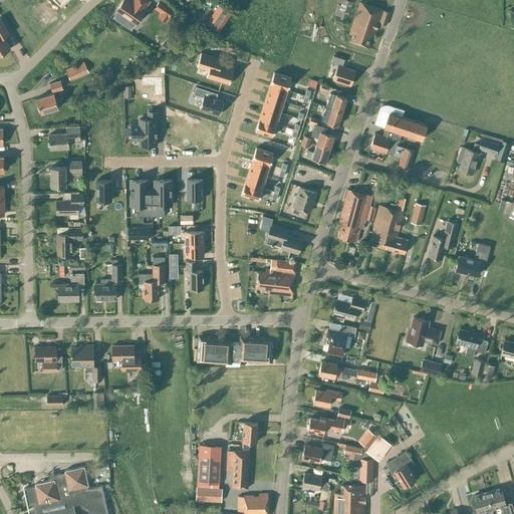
[(150,0),(131,0),(131,1),(129,0),(122,0),(115,10),(116,11),(129,19),(136,24),(145,11),(144,10),(150,0)]
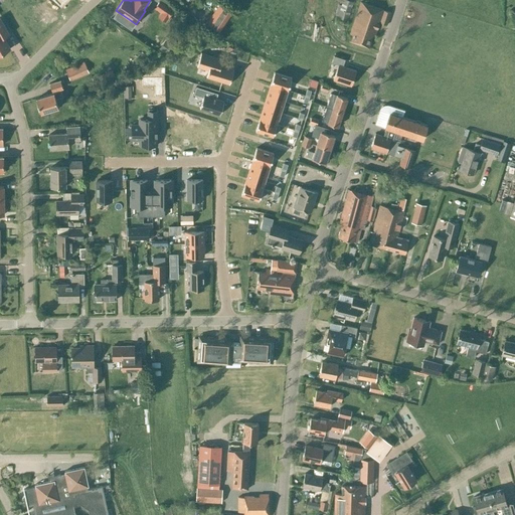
[(347,21),(353,2),(346,0),(342,0),(337,18),(347,21)]
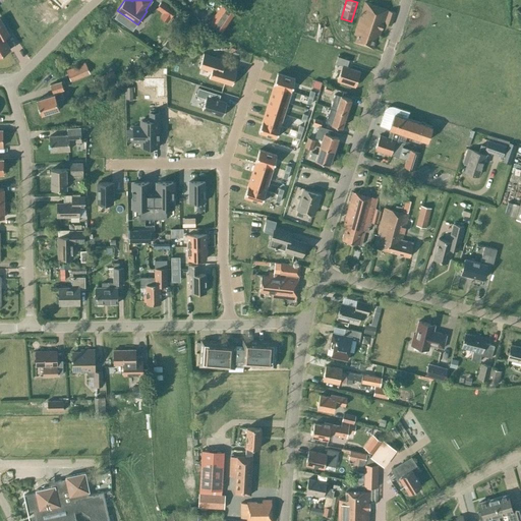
[(162,1),(158,7),(164,12),(168,6),(162,1)]
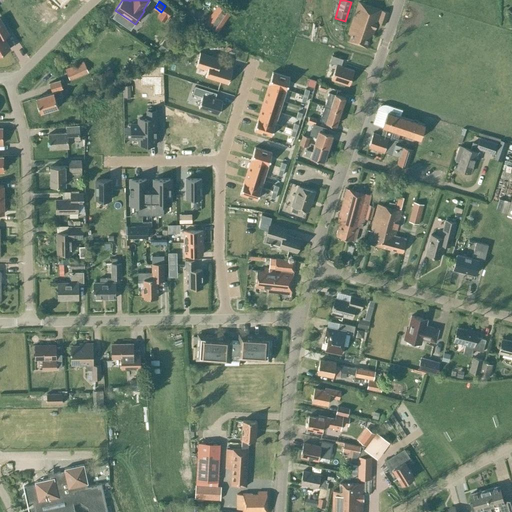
[(384,25),(388,13),(358,2),(348,34),(350,35),(348,41),(366,47),(370,37),(372,37),(377,23),(384,25)]
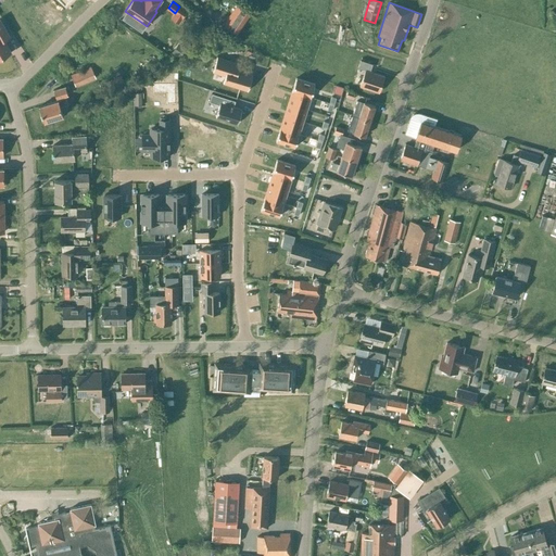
[(237,5),(225,24),(237,33),(250,14),(237,5)]
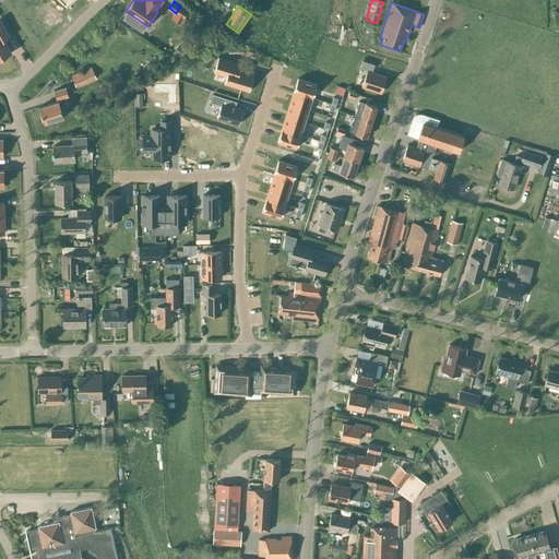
[(127,12),(122,19),(135,27),(140,21),(127,12)]
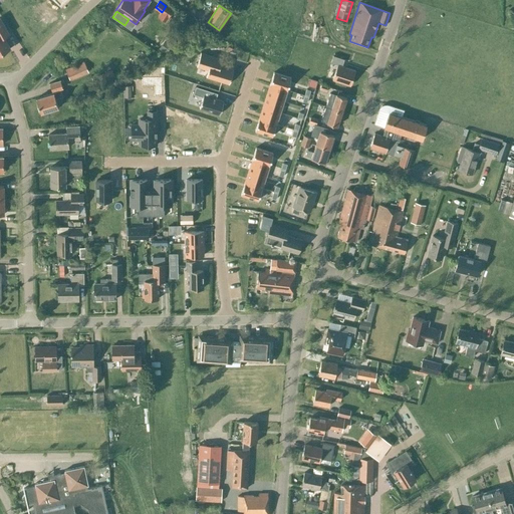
[(0,54),(10,49),(3,37),(9,34),(0,18),(0,54)]
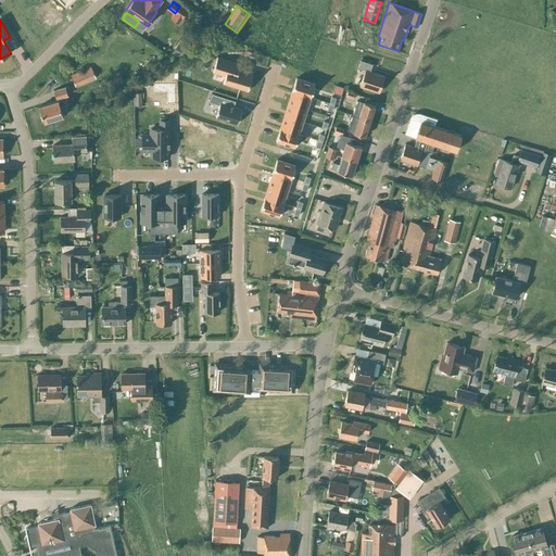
[(179,43),(172,54),(179,60),(187,49),(179,43)]
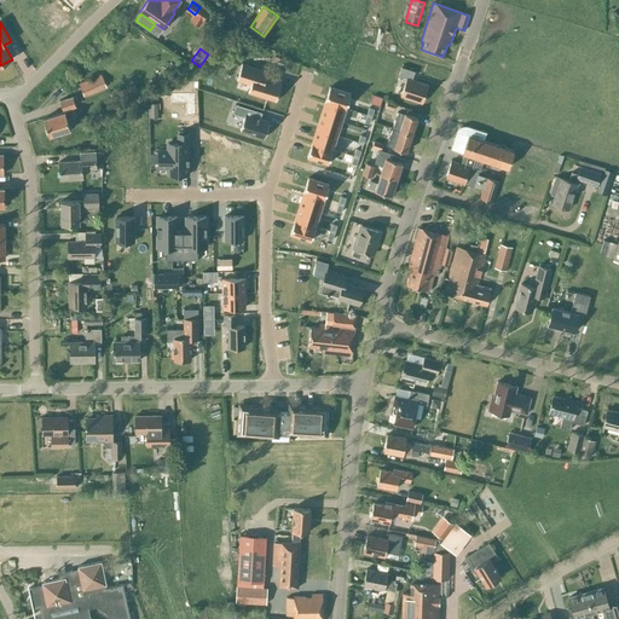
[(242,64),(237,80),(250,85),(248,92),(276,102),(281,84),(265,79),(267,71),(242,64)]
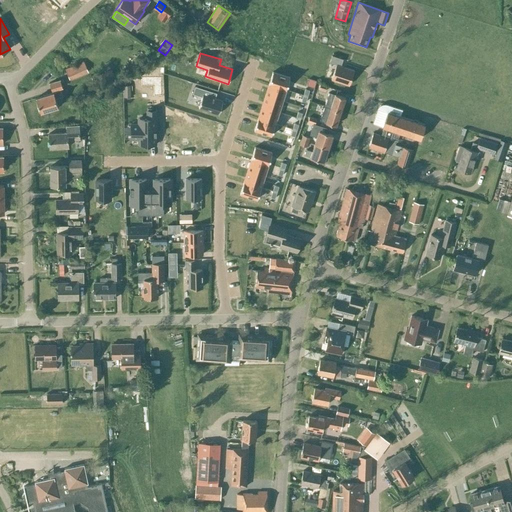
[(349,85),(354,70),(340,66),(343,59),(332,55),(329,62),(336,65),(331,79),(349,85)]
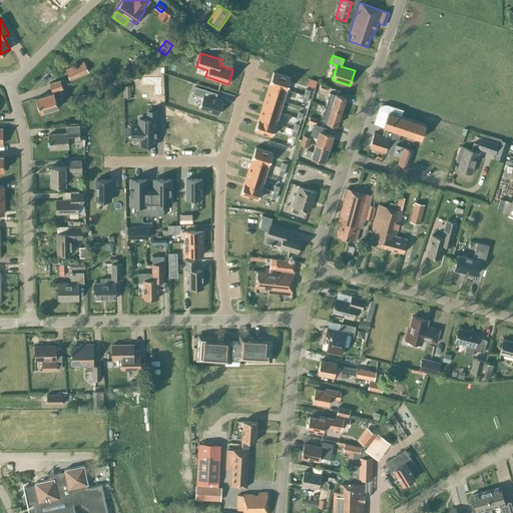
[(69,80),(88,72),(84,61),(65,69),(69,80)]
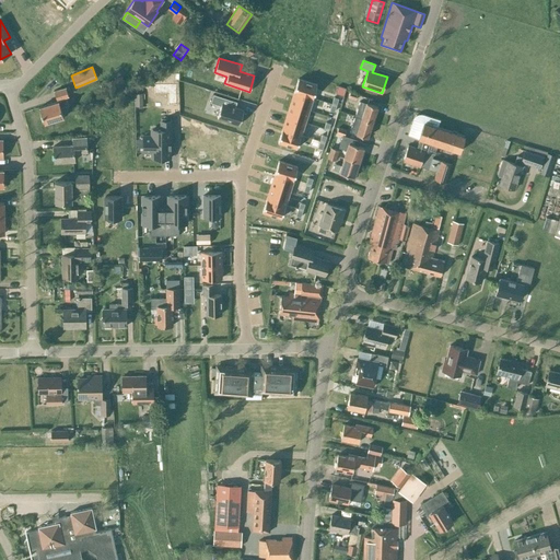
[(121,77),(106,82),(105,83),(108,91),(125,84),(121,77)]
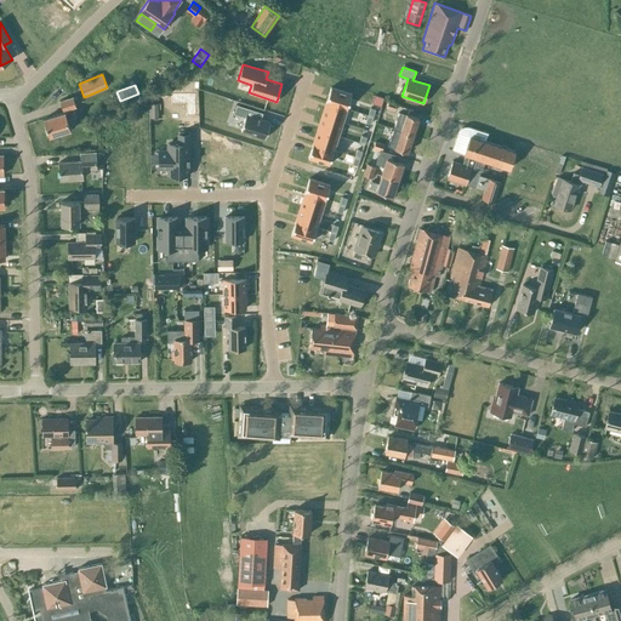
[(330,87),(326,102),(347,108),(352,93),(330,87)]
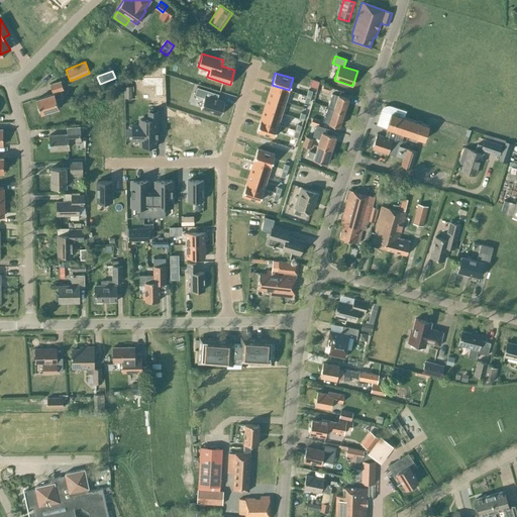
[(56,99),(63,97),(61,90),(63,89),(61,81),(49,84),(53,92),(54,94),(36,99),(40,113),(59,108),(56,99)]
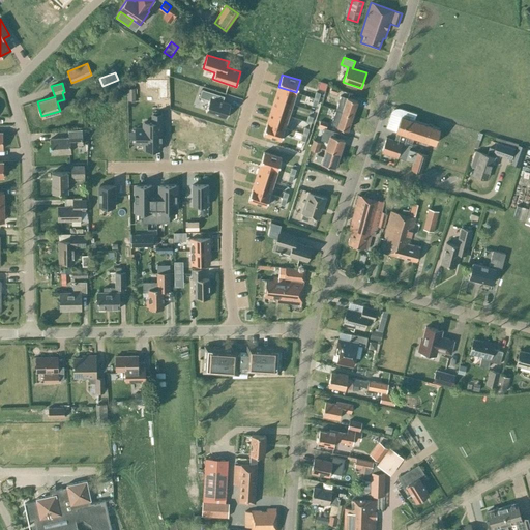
[(278,87),(274,98),(292,105),(296,92),(278,87)]
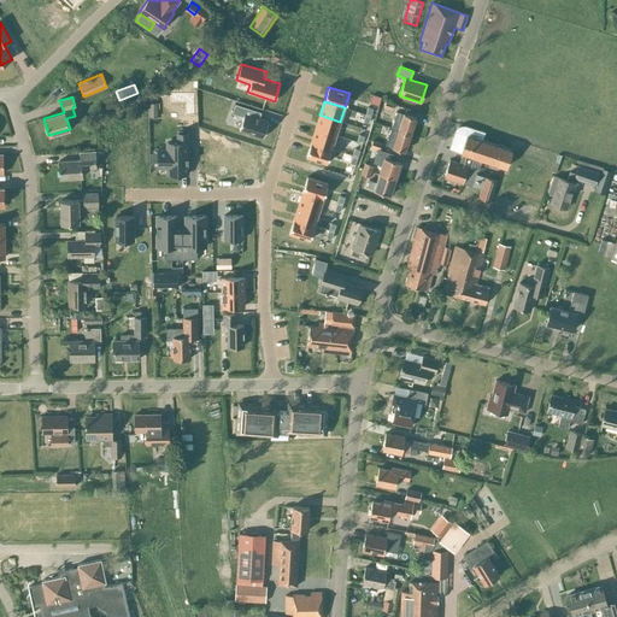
[(259,118),(260,112),(235,104),(231,112),(244,116),(239,130),(263,137),(269,122),(259,118)]
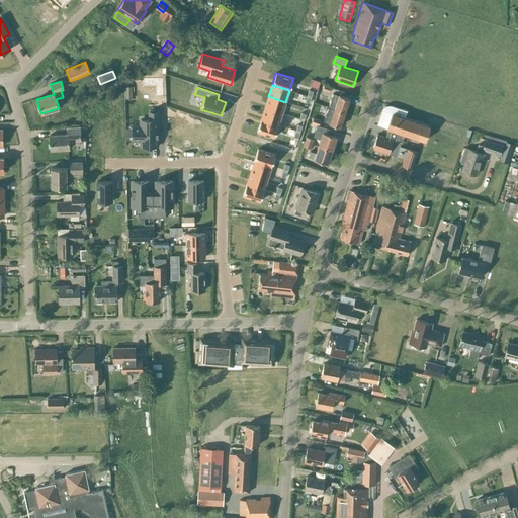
[(333,94),(328,107),(334,109),(344,113),(349,99),(339,95),(339,96),(333,94)]
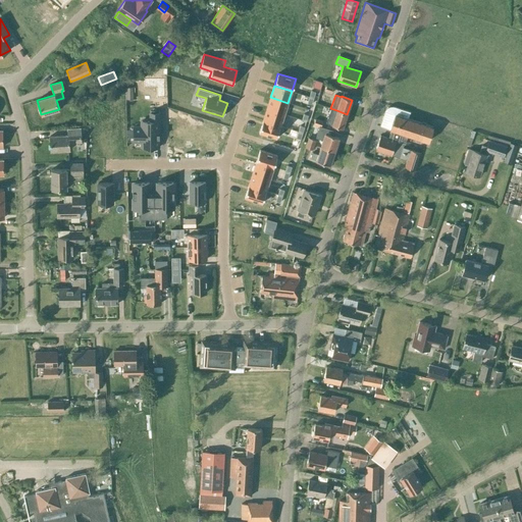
[(270,97),(266,109),(284,114),(288,103),(270,97)]
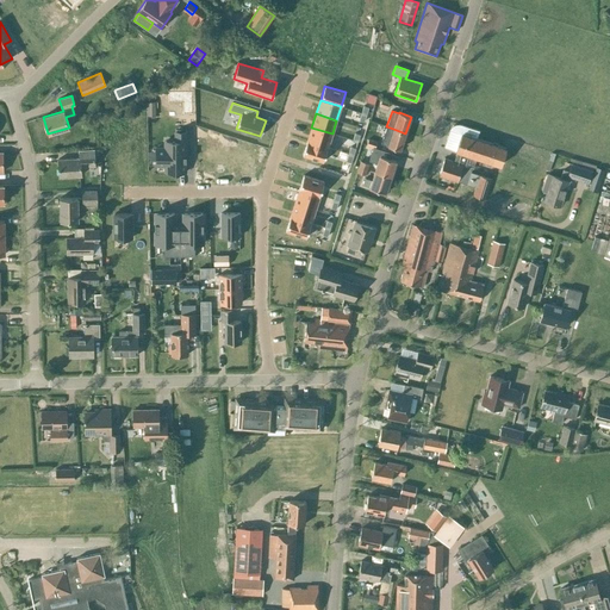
[(439,175),(474,187),(472,195),(485,199),(491,179),(471,172),(472,167),(468,167),(472,156),(500,166),(505,148),(477,138),(479,131),(461,124),(460,124),(459,124),(458,124),(456,124),(455,125),(453,125),(452,126),(450,128),(450,129),(449,130),(443,147),(456,151),(454,162),(444,159),(439,175)]
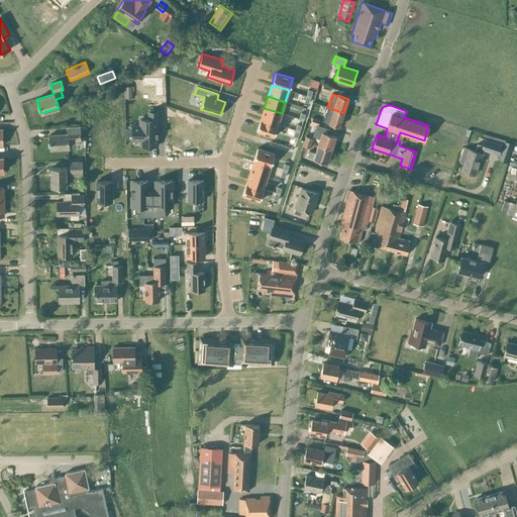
[(325,115),(323,121),(329,123),(338,127),(343,113),(333,109),(327,107),(325,115)]
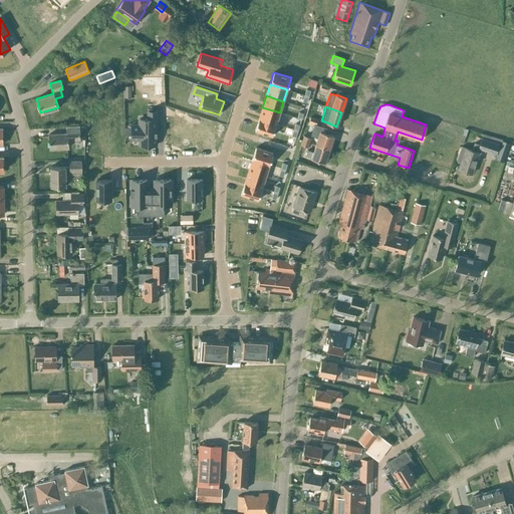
[(262,107),(259,118),(276,124),(280,112),(262,107)]
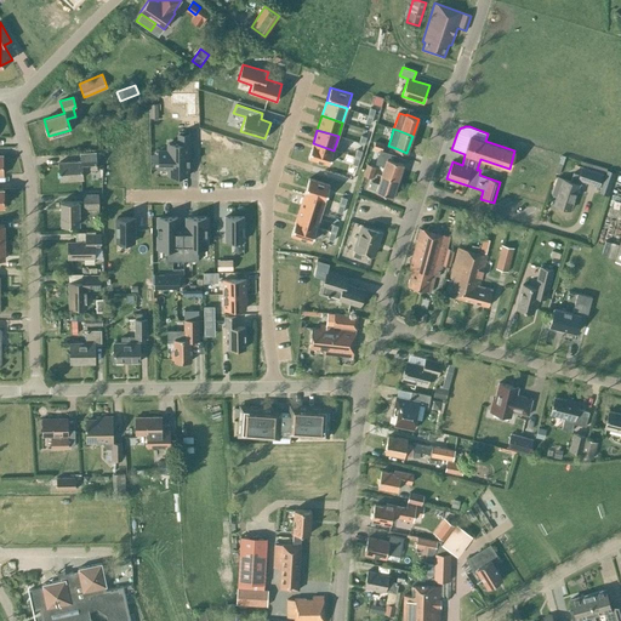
[(159,152),(159,169),(169,169),(169,176),(188,176),(188,144),(188,135),(178,135),(178,144),(169,144),(169,152),(159,152)]
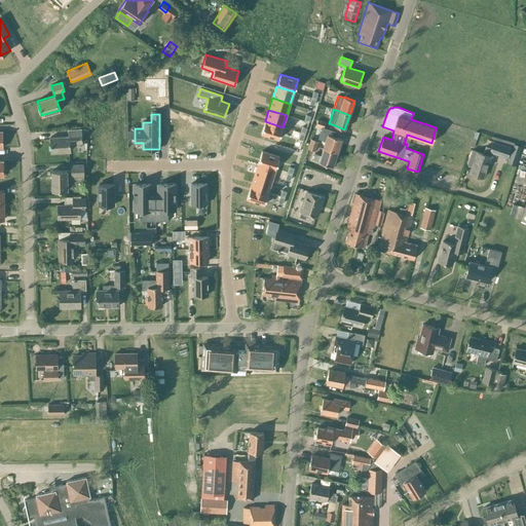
[(185,114),(182,125),(194,129),(191,141),(215,148),(220,133),(207,128),(209,121),(185,114)]
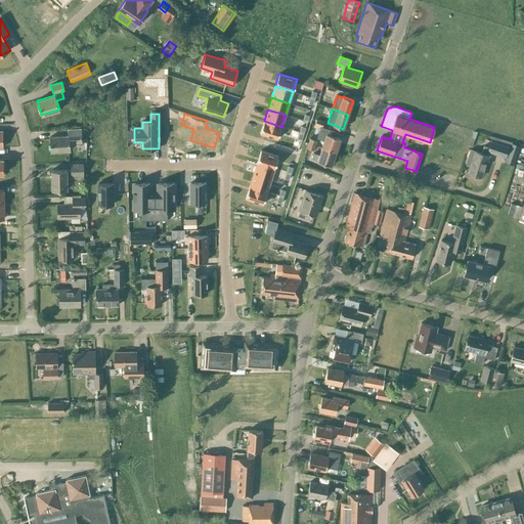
[(264,121),(260,133),(277,139),(281,127),(264,121)]
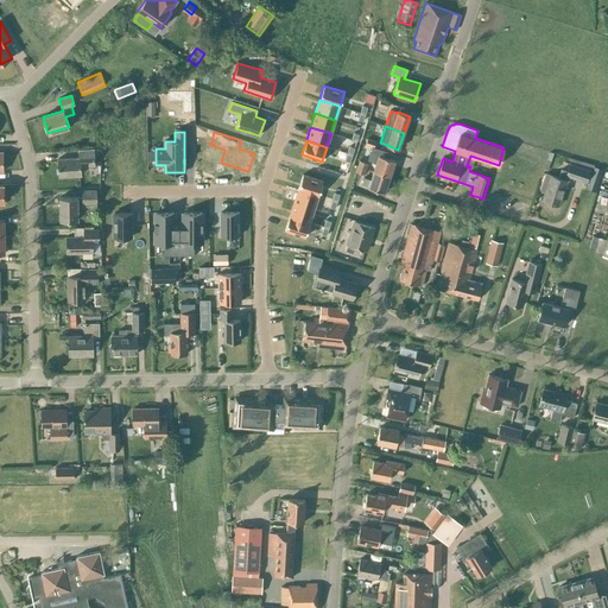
[(372,146),(367,160),(369,160),(377,163),(373,171),(390,177),(394,160),(380,156),(382,150),(374,147),(373,146),(372,146)]
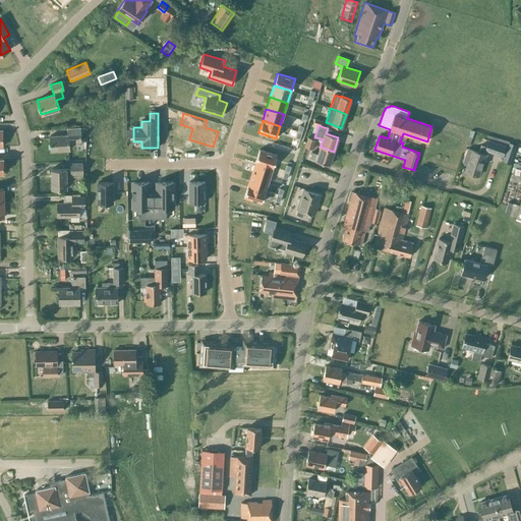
[(50,151),(69,150),(68,142),(80,141),(79,127),(67,128),(67,135),(49,136),(50,151)]
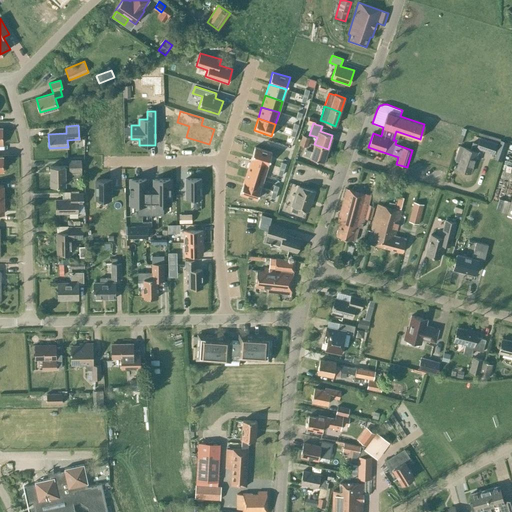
[(306,147),(310,138),(302,135),(299,145),(306,147)]
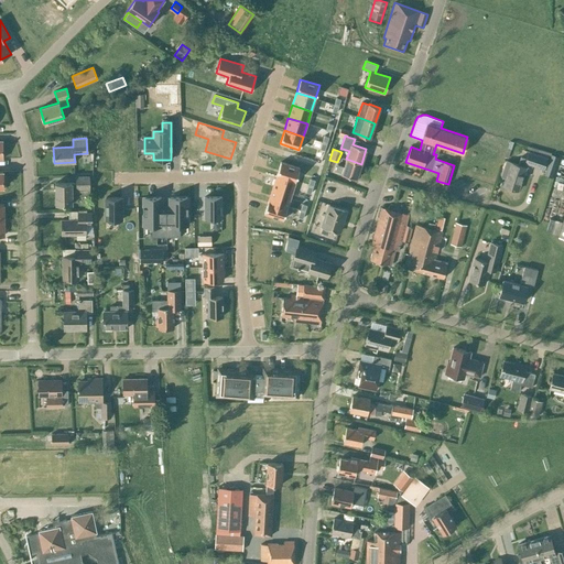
[(518,165),(511,163),(506,161),(501,176),(506,177),(502,185),(518,191),(525,167),(524,167),(525,163),(543,169),(546,159),(529,152),(525,159),(520,158),(518,165)]
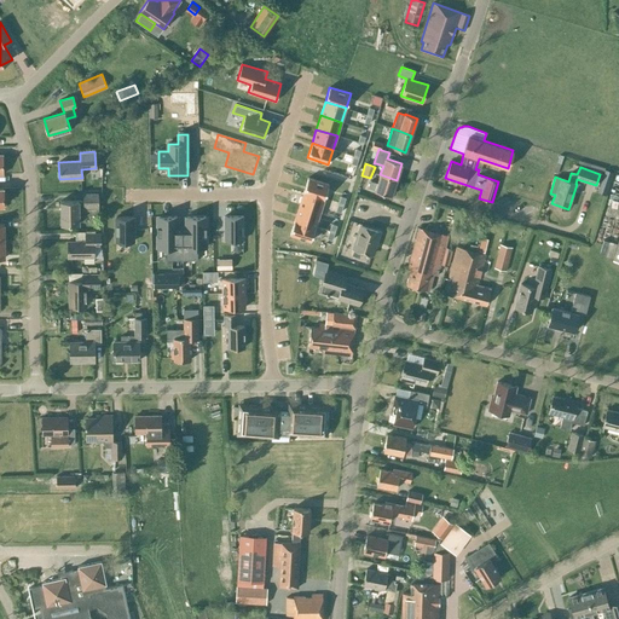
[(613,173),(606,169),(597,192),(606,195),(613,173)]
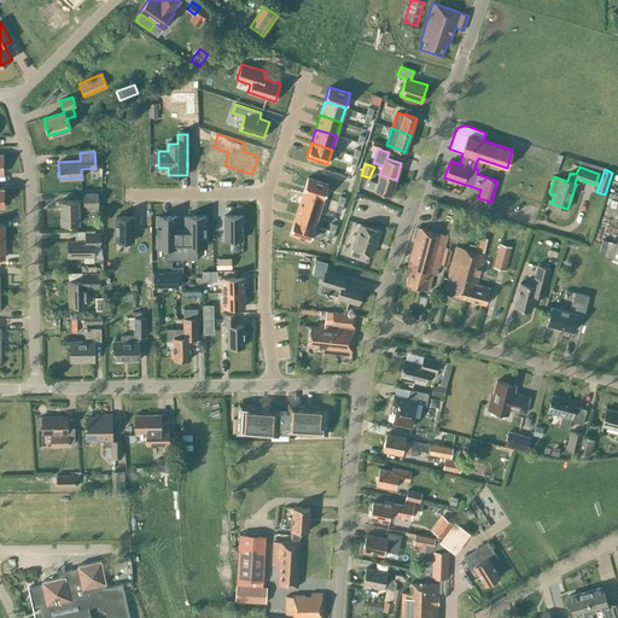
[(369,181),(367,187),(374,190),(374,191),(390,196),(396,180),(379,174),(377,182),(369,181)]
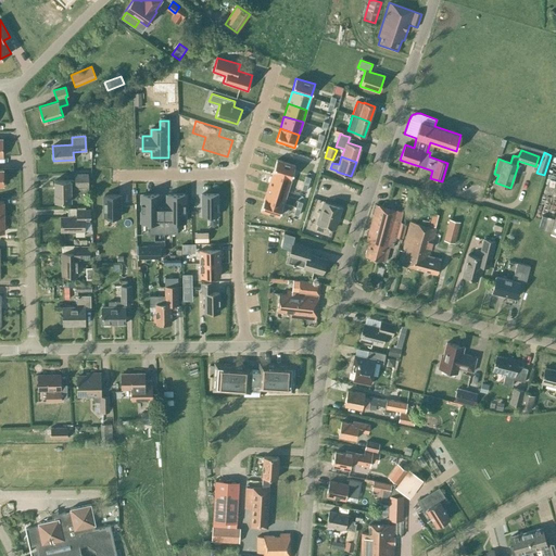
[(277,160),(273,173),(291,178),(295,166),(277,160)]
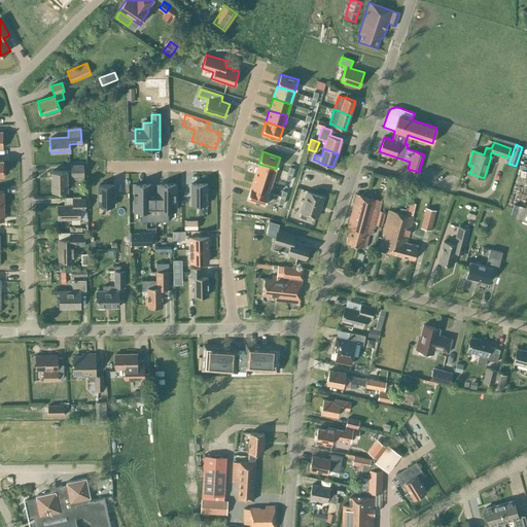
[(258,164),(254,175),(272,181),(276,169),(258,164)]
